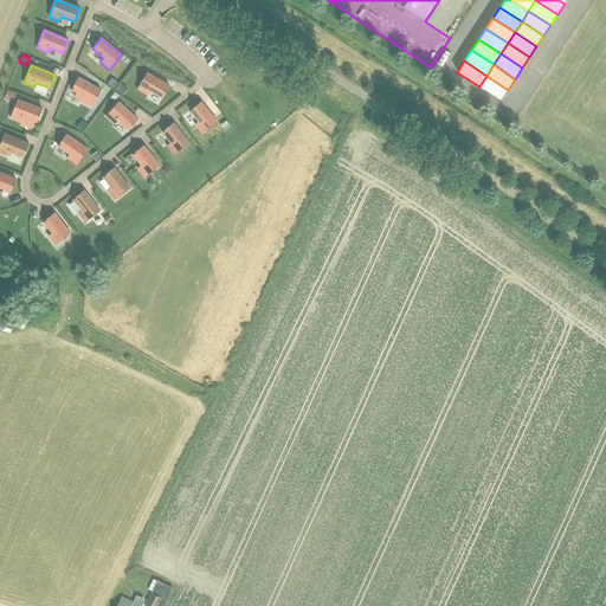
[(147,72),(137,89),(147,95),(149,91),(162,98),(169,85),(147,72)]
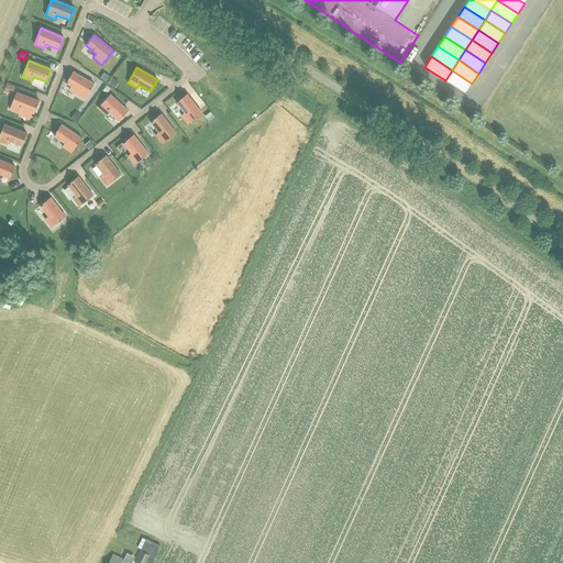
[(452,70),(445,80),(465,94),(472,84),(452,70)]
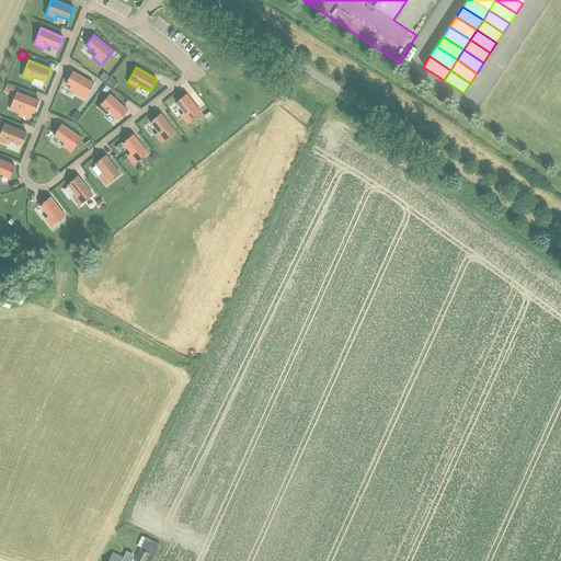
[(72,71),(66,83),(77,90),(75,93),(84,99),(93,83),(72,71)]
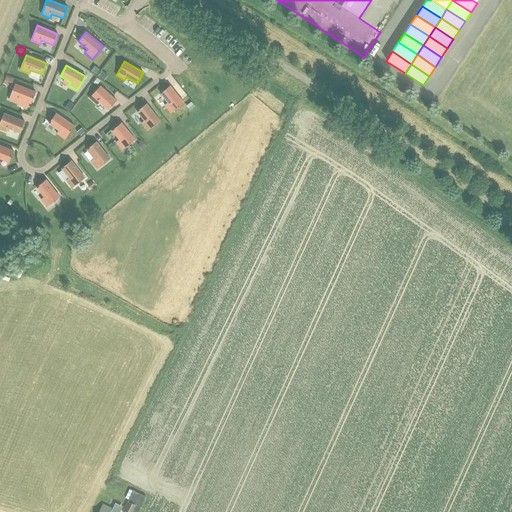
[(94,66),(91,71),(96,75),(99,70),(94,66)]
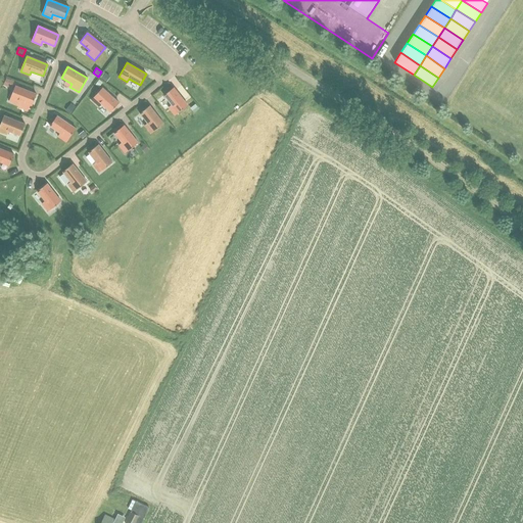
[(103,73),(100,78),(106,82),(109,77),(103,73)]
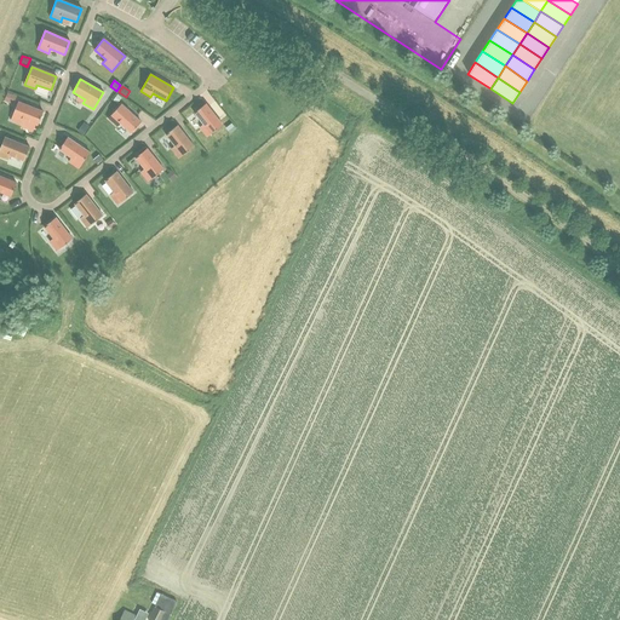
[(7,92),(4,101),(12,104),(16,96),(7,92)]
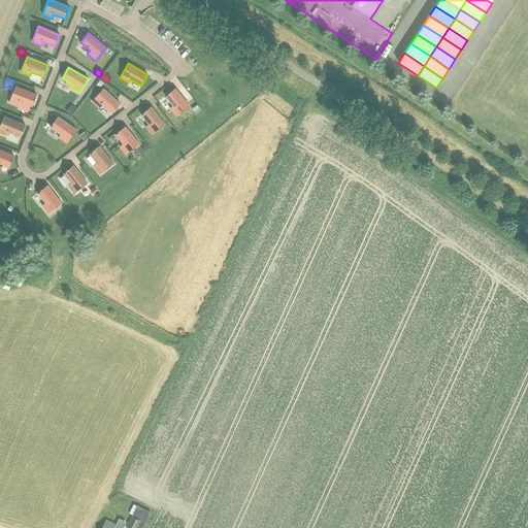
[(14,87),(9,102),(19,106),(20,102),(32,106),(36,95),(14,87)]
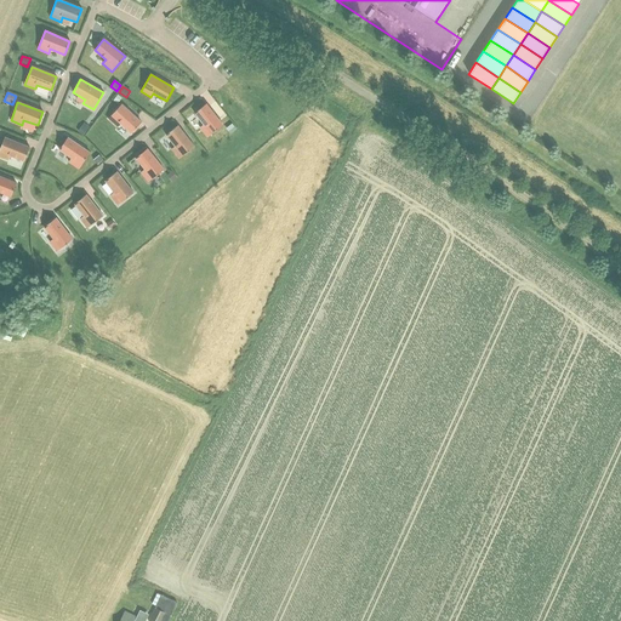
[(121,104),(108,119),(117,127),(120,124),(131,134),(141,123),(121,104)]
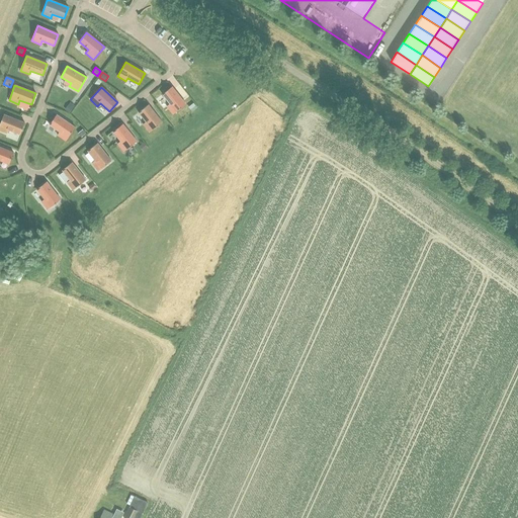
[(172,87),(162,94),(170,104),(166,106),(172,114),(185,104),(172,87)]
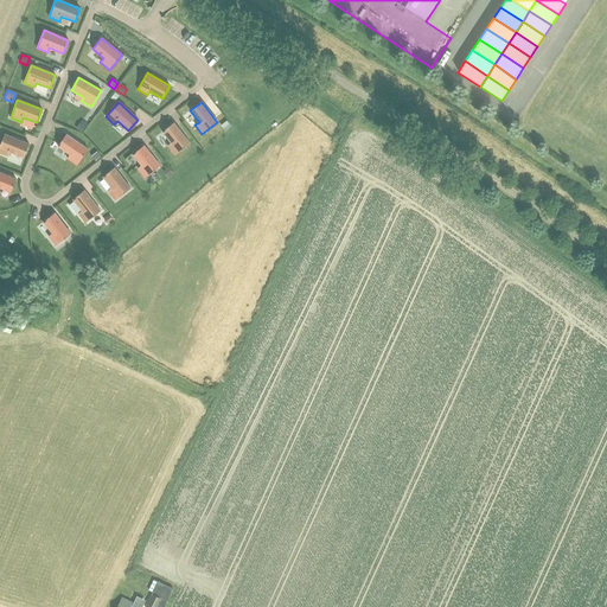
[(82,121),(76,129),(82,133),(88,125),(82,121)]
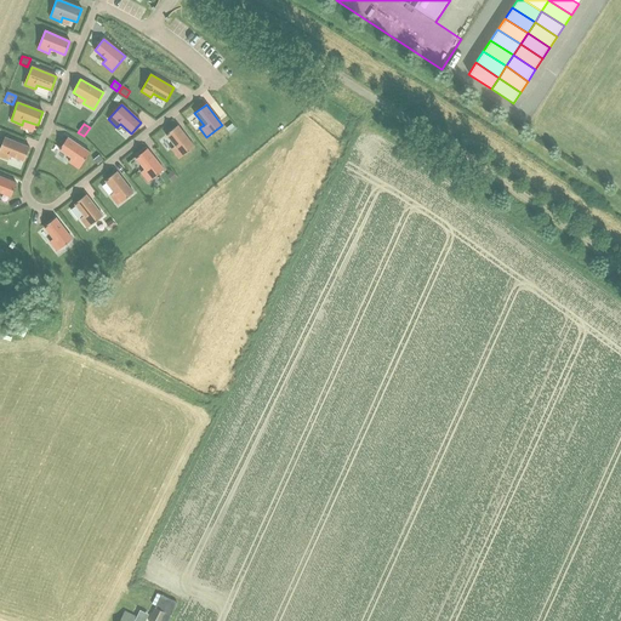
[(232,124),(226,129),(231,135),(237,130),(232,124)]
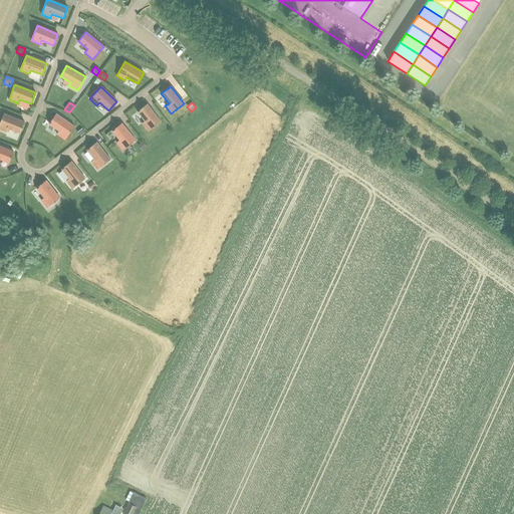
[(147,104),(138,111),(145,121),(142,123),(148,132),(161,121),(147,104)]
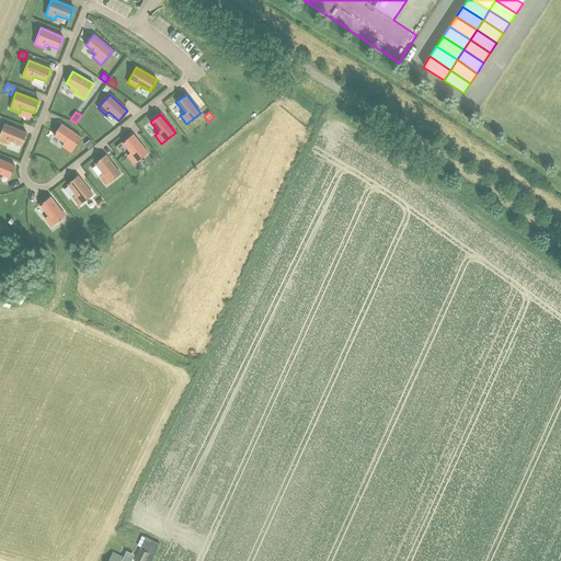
[(4,124),(0,134),(0,141),(8,145),(9,140),(22,146),(26,134),(4,124)]
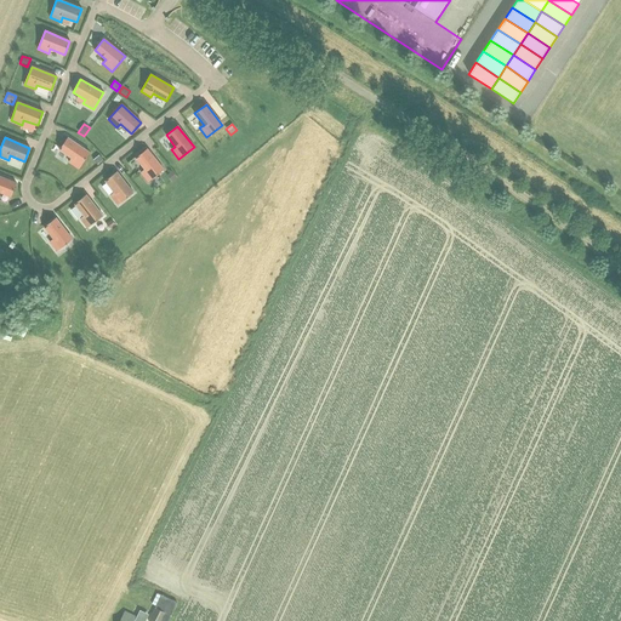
[(67,137),(60,149),(72,158),(68,163),(79,169),(90,153),(67,137)]
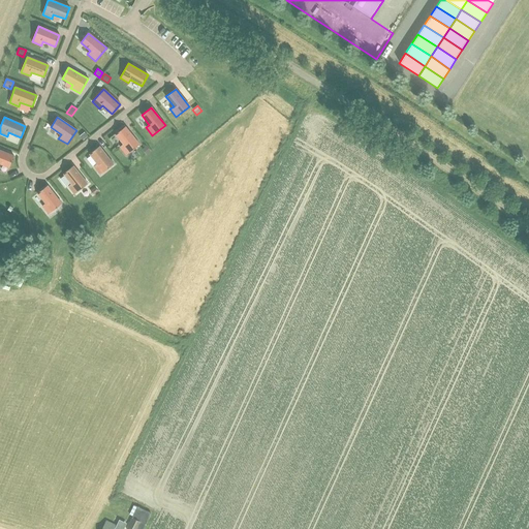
[(125,127),(115,134),(123,145),(120,147),(126,155),(139,145),(125,127)]
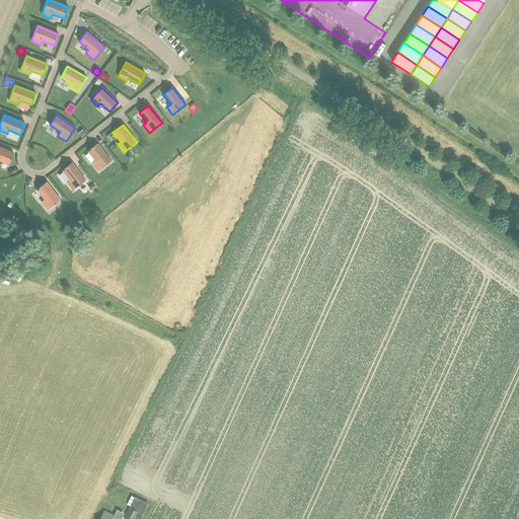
[(82,130),(77,134),(81,138),(86,134),(82,130)]
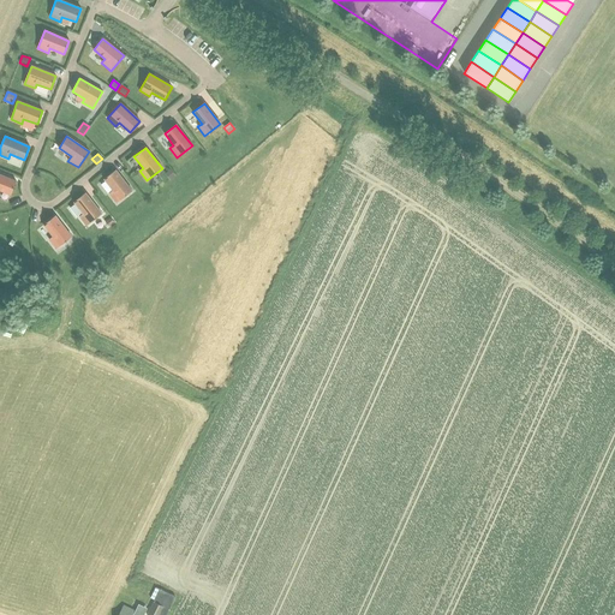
[(171,169),(165,174),(169,180),(175,175),(171,169)]
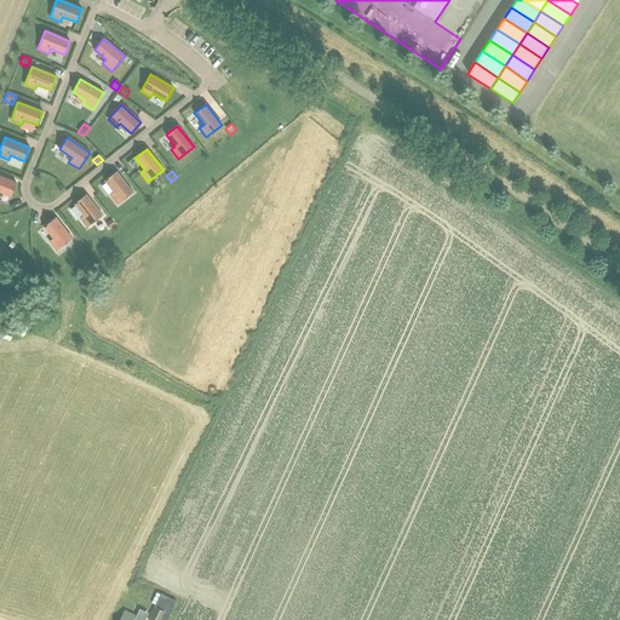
[(116,172),(104,181),(114,193),(110,195),(118,205),(133,193),(116,172)]
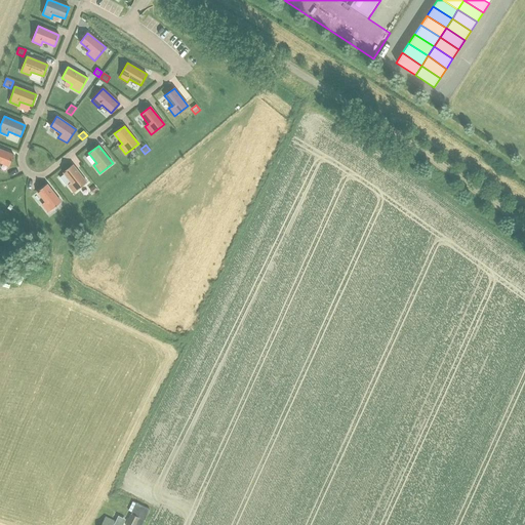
[(0,149),(0,162),(9,166),(13,155),(0,149)]
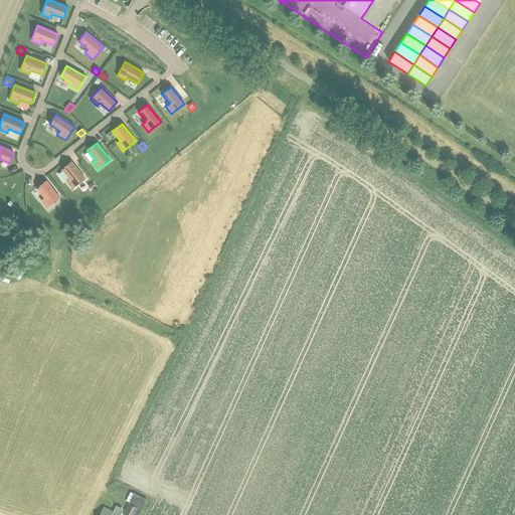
[(71,162),(61,169),(69,179),(65,181),(72,189),(84,179),(71,162)]
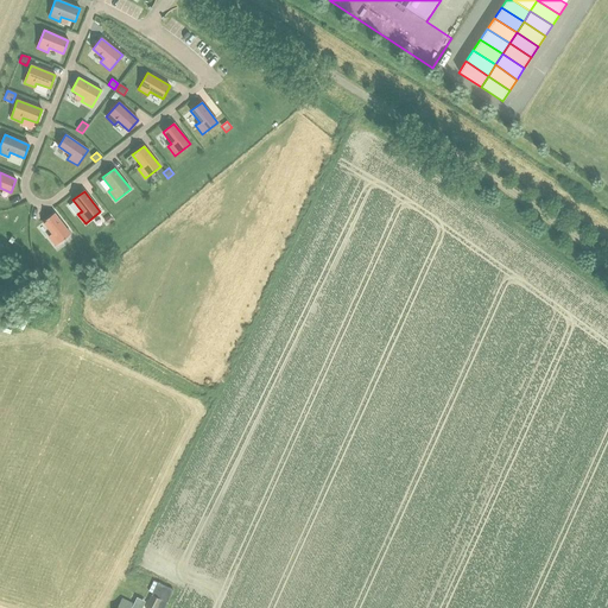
[(55,214),(43,222),(52,234),(48,236),(55,246),(70,234),(55,214)]
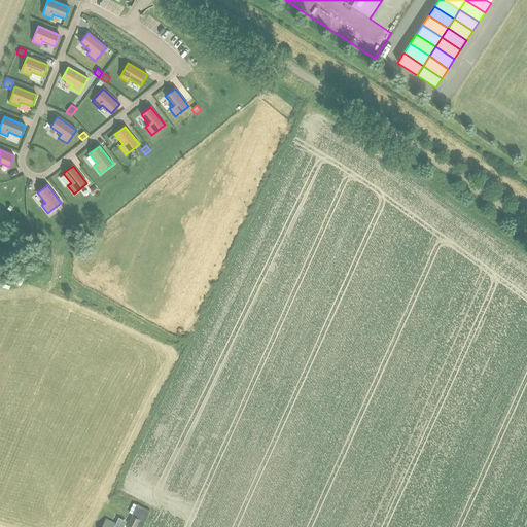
[(132,516),(126,526),(141,526),(149,512),(137,505),(132,516)]
